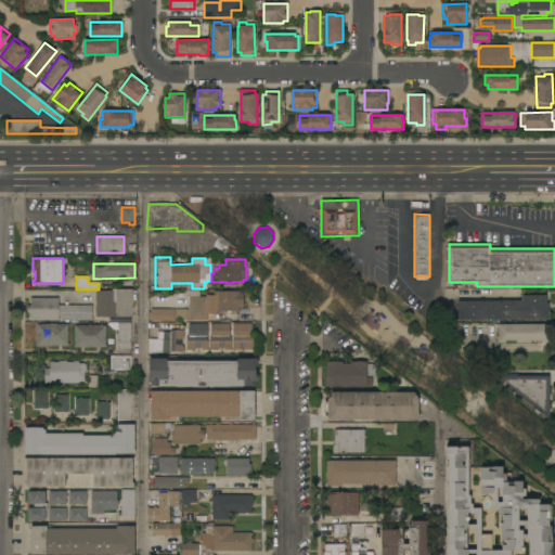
[(133,317),(116,318),(116,289),(133,289),(133,317)]
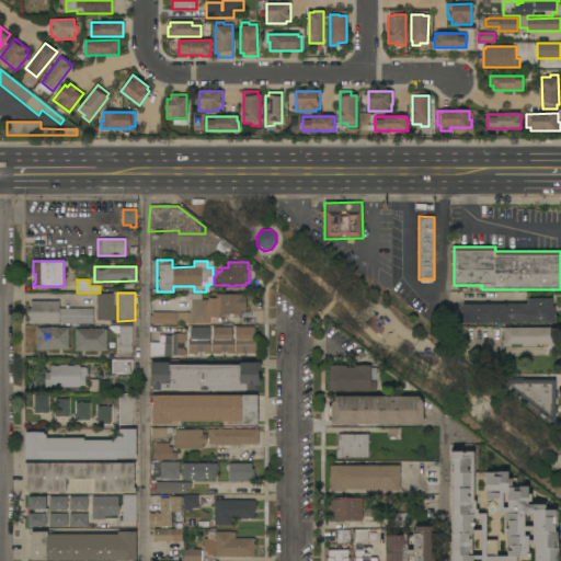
[(116,320),(98,320),(98,294),(116,294),(116,320)]
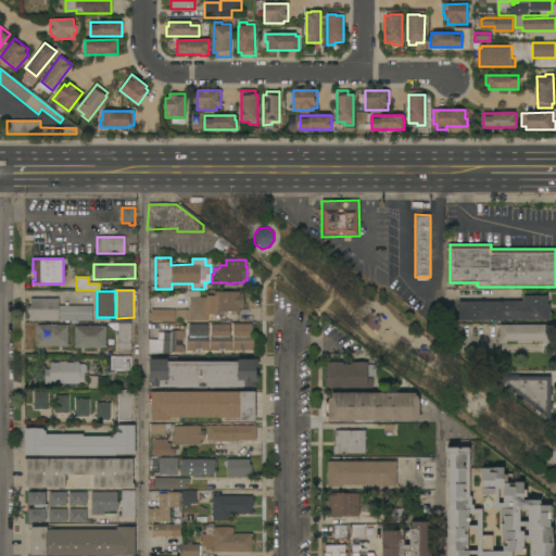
[(186,320),(186,310),(190,310),(190,298),(187,298),(187,291),(200,291),(200,298),(206,298),(206,295),(214,295),(214,292),(240,292),(240,293),(243,293),(243,307),(240,307),(240,312),(238,312),(238,323),(209,323),(209,320),(186,320)]
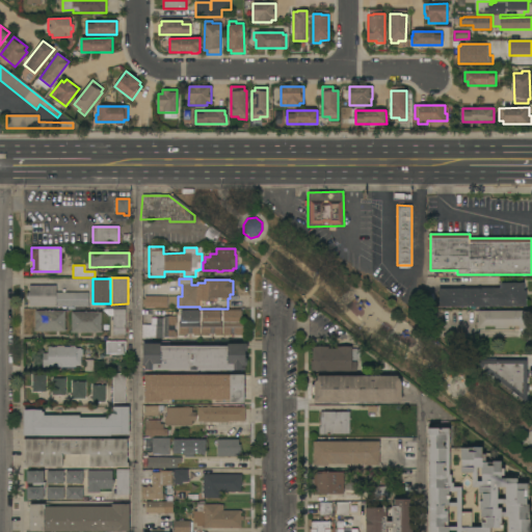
[(439,307),(439,289),(500,289),(500,283),(523,283),(523,291),(526,291),(526,307),(439,307)]
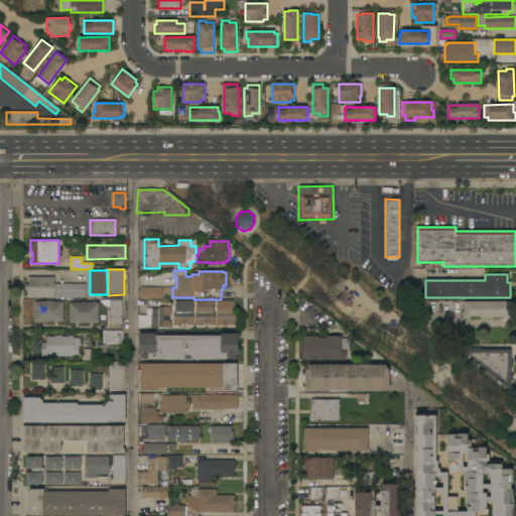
[(54,277),(54,284),(86,284),(86,297),(28,298),(28,290),(25,290),(25,284),(28,284),(28,277),(54,277)]
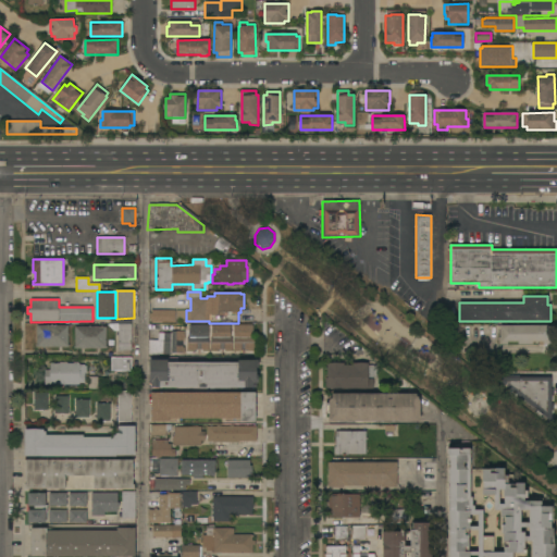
[(175,310),(175,322),(151,322),(151,321),(150,321),(150,313),(151,313),(151,310),(175,310)]
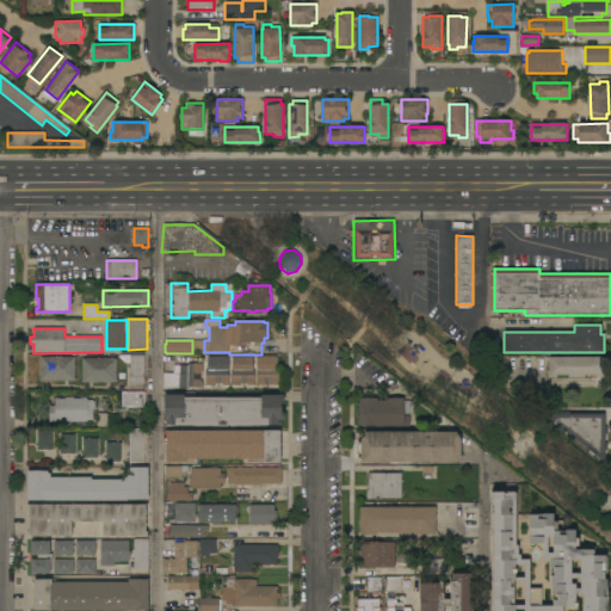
[(144,386),(130,386),(130,363),(124,363),(124,356),(144,356),(144,386)]
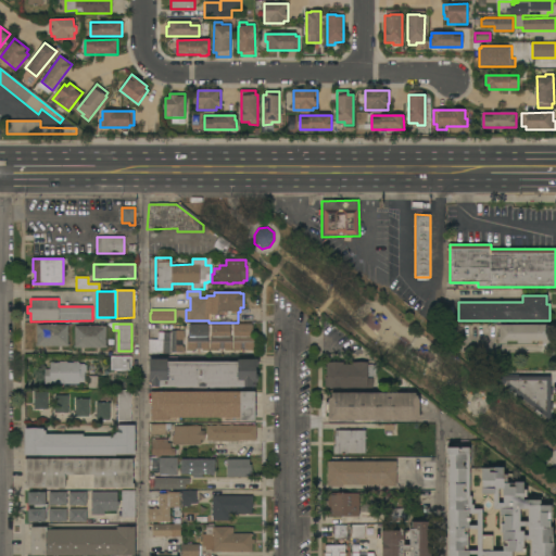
[(353,342),(352,342),(353,345),(344,351),(325,335),(323,328),(329,324),(353,342)]
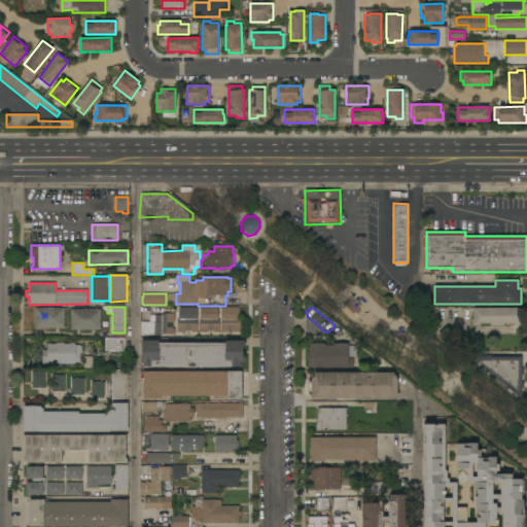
[(65,308),(65,326),(66,326),(66,328),(34,328),(34,322),(35,322),(35,320),(34,320),(34,318),(35,318),(35,315),(34,315),(34,310),(35,310),(35,308),(65,308)]
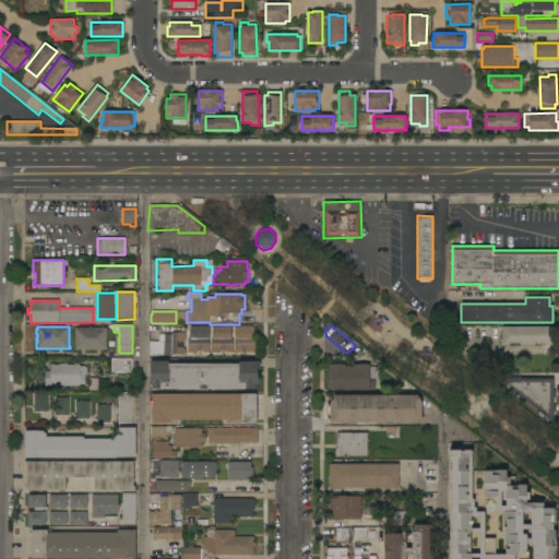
[(210,326),(210,353),(204,353),(204,352),(195,352),(195,353),(188,353),(188,340),(190,340),(190,326),(210,326)]
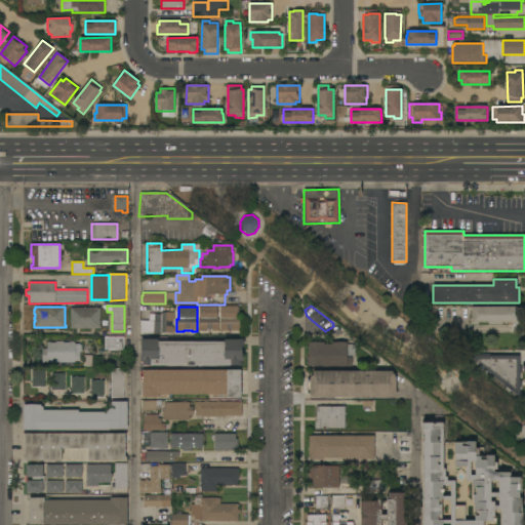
[(217,307),(217,319),(218,319),(218,331),(213,331),(213,330),(205,330),(205,331),(198,331),(198,319),(199,319),(200,307),(217,307)]
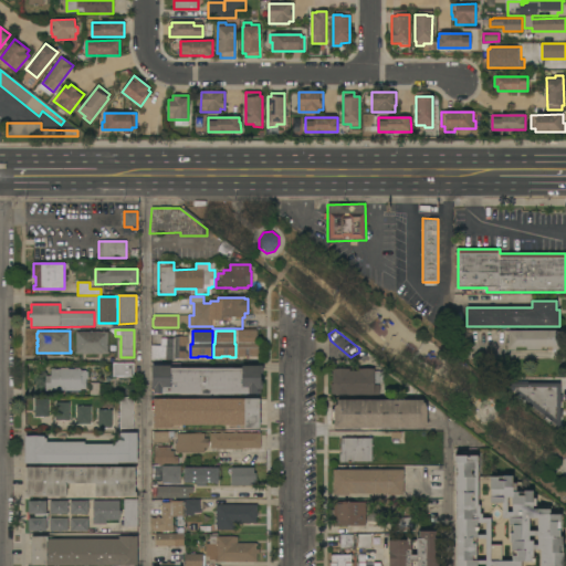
[(257,331),(257,344),(259,344),(259,357),(252,357),(252,355),(243,355),(243,357),(238,357),(238,338),(236,338),(236,335),(238,335),(238,331),(257,331)]
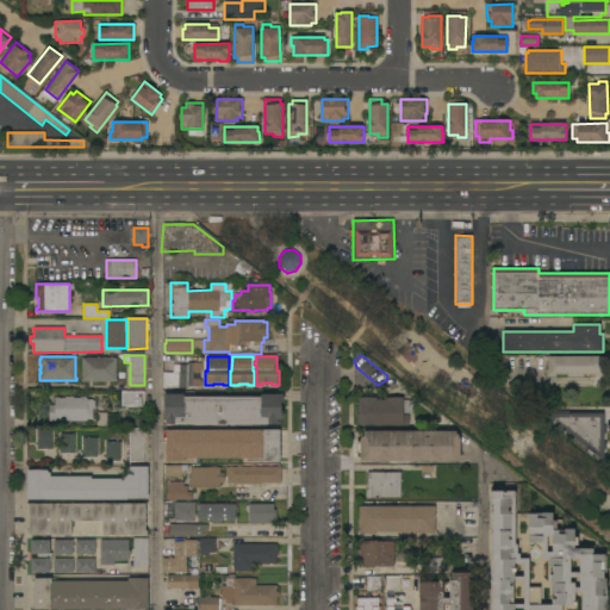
[(604,356),(604,378),(595,378),(595,374),(584,374),(584,378),(567,378),(567,374),(555,374),(555,378),(546,378),(546,371),(548,371),(547,356),(604,356)]
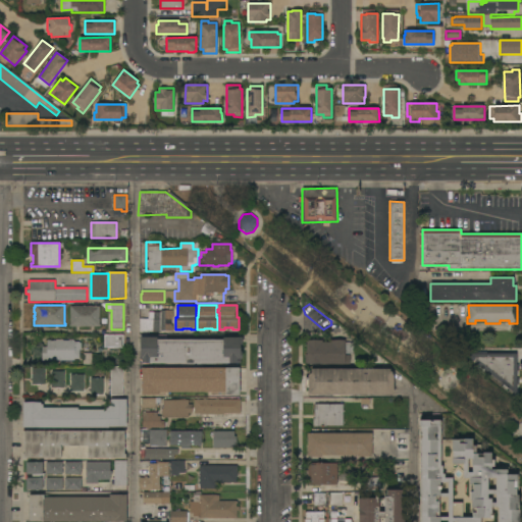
[(99,306),(99,325),(101,325),(101,326),(69,326),(69,321),(70,321),(70,318),(69,318),(69,316),(70,316),(70,314),(69,313),(69,309),(70,309),(70,306),(99,306)]
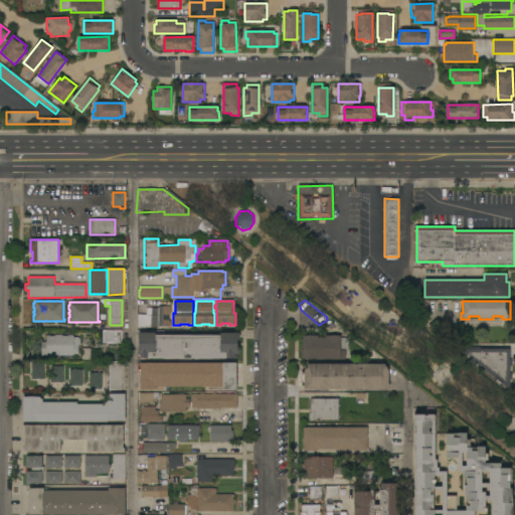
[(138,315),(146,315),(146,308),(159,309),(159,306),(171,306),(171,314),(169,314),(169,321),(171,321),(170,328),(145,327),(145,328),(138,328),(138,315)]
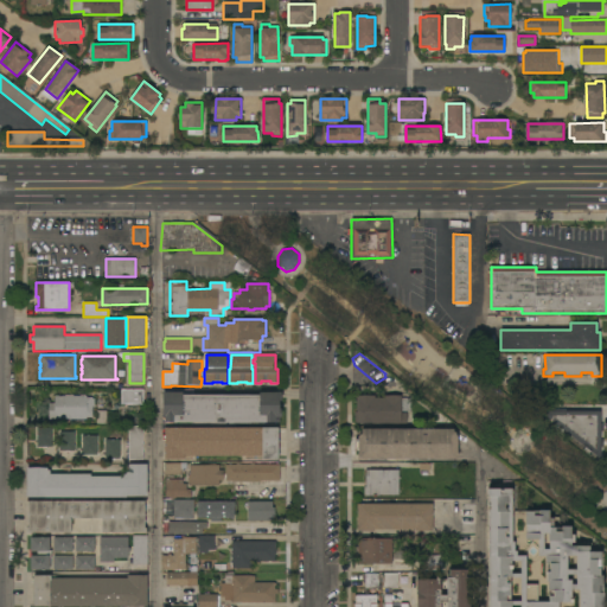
[(142,389),(144,404),(121,404),(121,390),(142,389)]
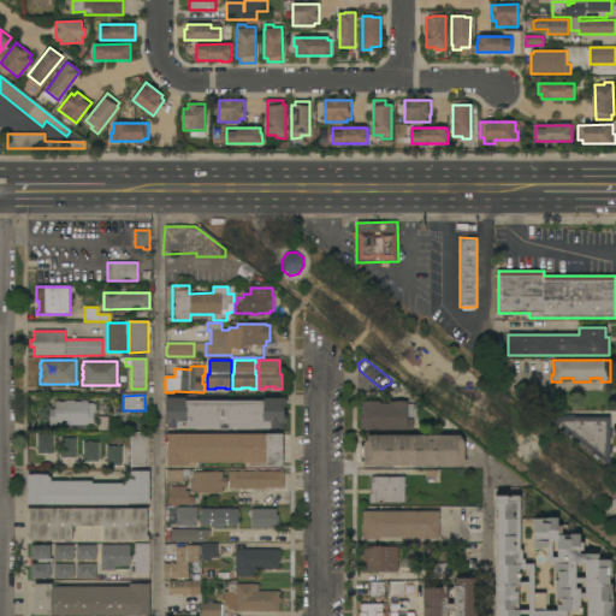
[(167,428),(167,424),(165,424),(165,398),(185,398),(185,401),(262,401),(262,398),(285,398),(285,407),(284,407),(284,415),(286,415),(286,424),(280,424),(280,428),(167,428)]
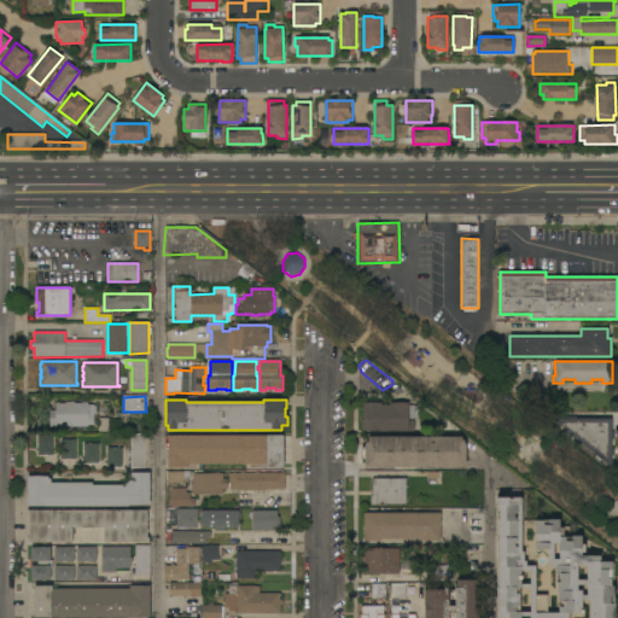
[(50,427),(50,410),(56,410),(56,403),(66,403),(66,402),(75,402),(75,403),(82,403),(82,402),(87,402),(87,403),(88,403),(88,404),(94,404),(94,406),(97,406),(97,414),(94,414),(94,425),(88,425),(88,427),(50,427)]
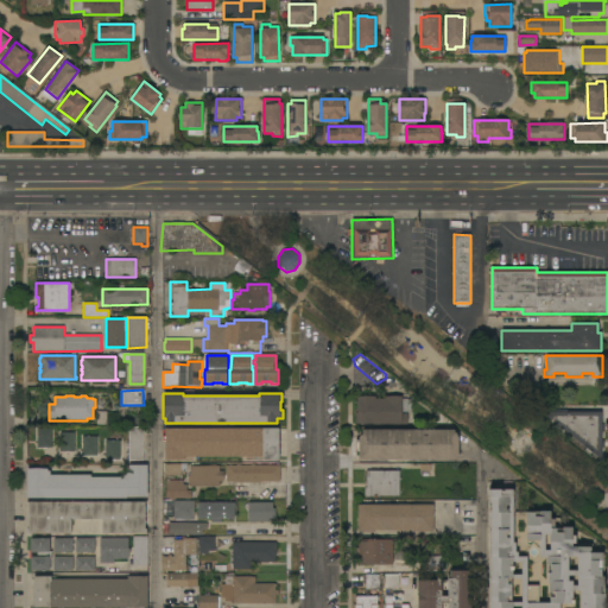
[(375,397),(375,399),(385,399),(385,397),(403,397),(403,399),(412,399),(412,413),(407,413),(407,425),(355,425),(355,411),(358,411),(358,397),(375,397)]
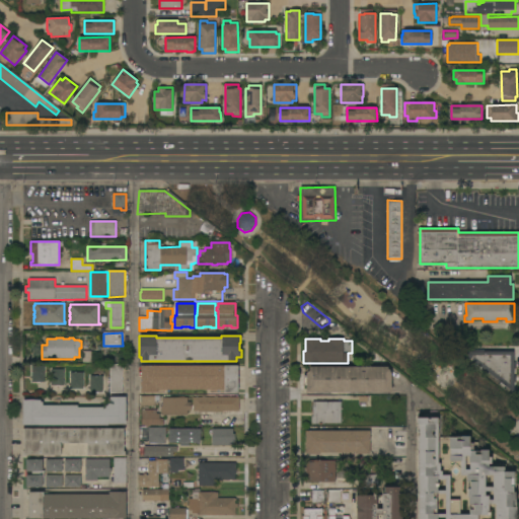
[(513,362),(515,362),(515,369),(513,369),(513,376),(515,376),(515,382),(513,382),(513,392),(507,387),(505,389),(499,385),(501,382),(482,368),(480,371),(473,366),(475,363),(465,356),(466,352),(471,352),(471,350),(484,350),(484,352),(513,352),(513,362)]
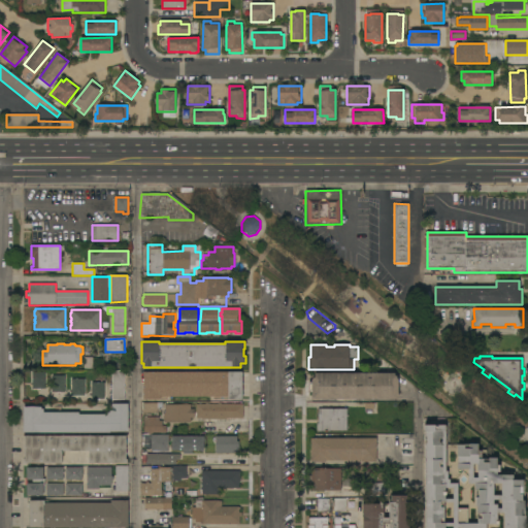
[(111,370),(125,370),(125,399),(111,399),(111,370)]
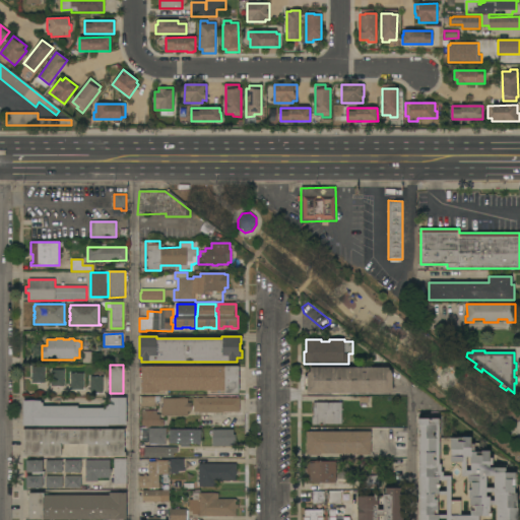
[(31,367),(44,367),(44,383),(40,383),(40,384),(37,384),(37,383),(31,383),(31,367)]
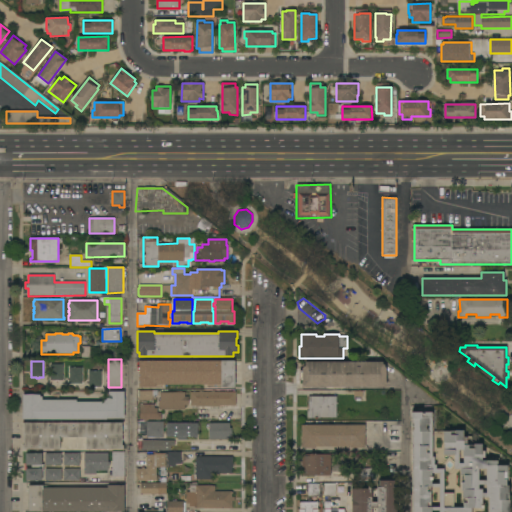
[(234,361),(234,387),(221,387),(221,384),(155,384),(155,388),(139,388),(139,361),(234,361)]
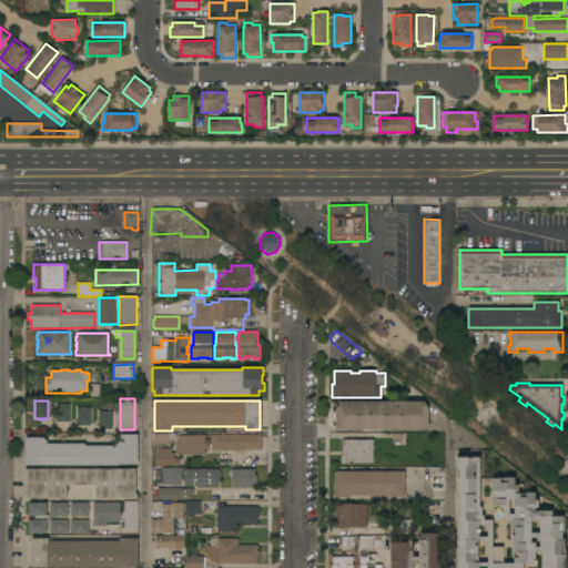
[(335,429),(335,423),(332,422),(332,411),(335,411),(335,408),(336,407),(338,407),(338,402),(424,402),(424,405),(426,405),(426,408),(428,408),(428,429),(335,429)]
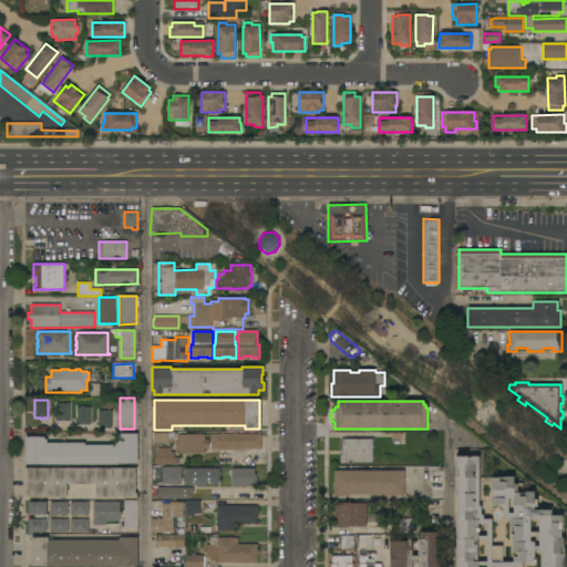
[(70,421),(65,421),(64,423),(61,423),(61,421),(55,421),(55,403),(70,403),(70,421)]
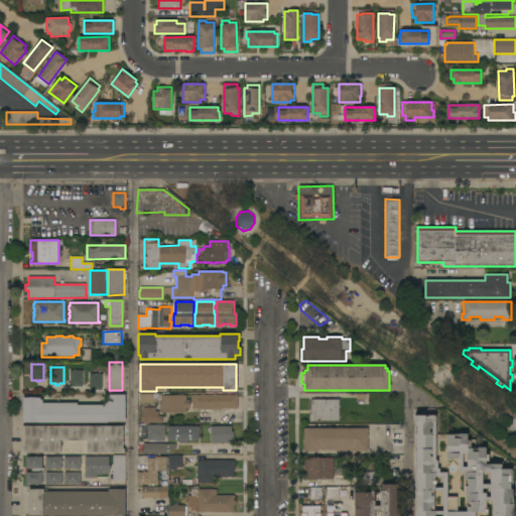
[(83,387),(79,387),(79,388),(75,388),(75,387),(70,387),(70,371),(83,371),(83,387)]
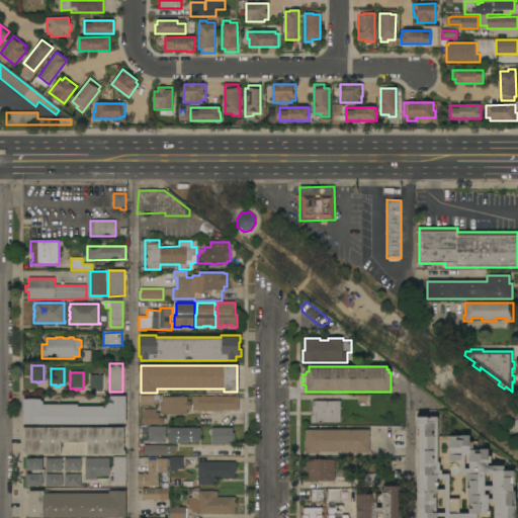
[(102,392),(98,392),(98,393),(95,393),(95,392),(90,392),(90,375),(102,375),(102,392)]
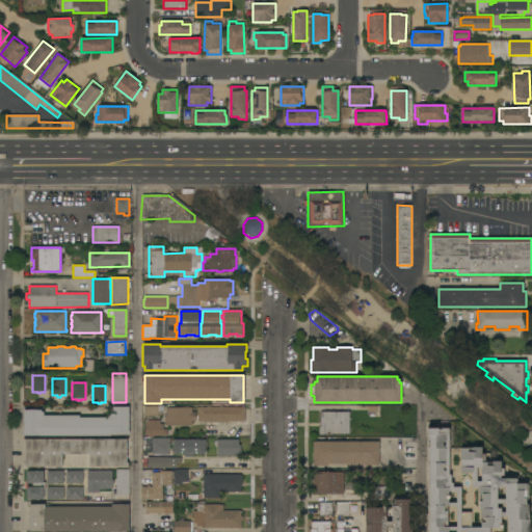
[(160,405),(160,410),(155,410),(155,417),(143,417),(143,405),(160,405)]
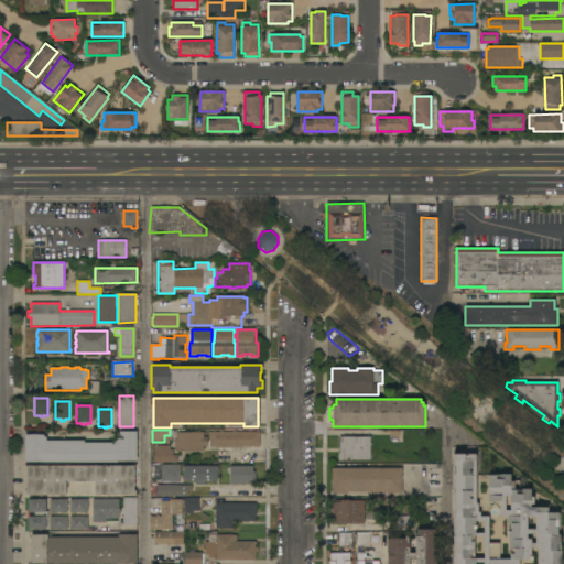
[(193,432),(193,431),(201,431),(201,432),(204,432),(204,437),(207,437),(207,446),(203,446),(203,451),(176,452),(176,449),(174,449),(174,442),(176,442),(176,432),(193,432)]
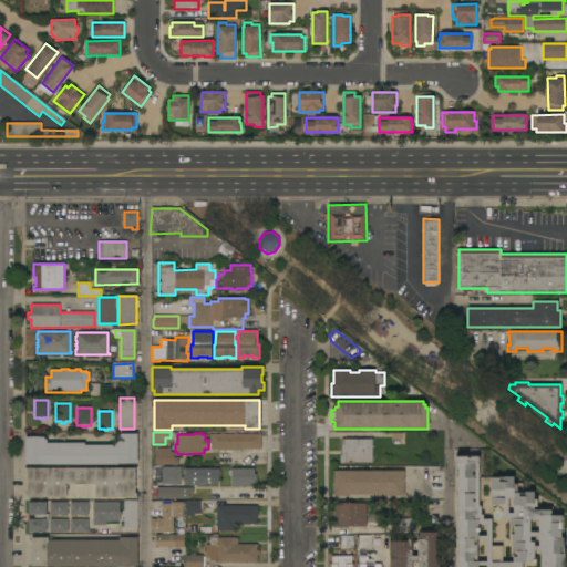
[(119,463),(119,464),(26,464),(24,437),(44,437),(44,440),(47,440),(47,443),(84,443),(84,445),(114,445),(114,443),(119,443),(119,441),(121,441),(121,434),(137,434),(137,463),(119,463)]
